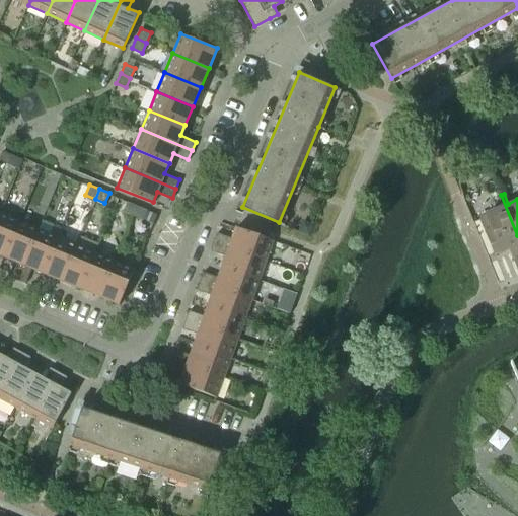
[(517,235),(501,195),(498,196),(502,206),(478,215),(494,253),(511,247),(512,250),(510,251),(517,270),(517,235)]
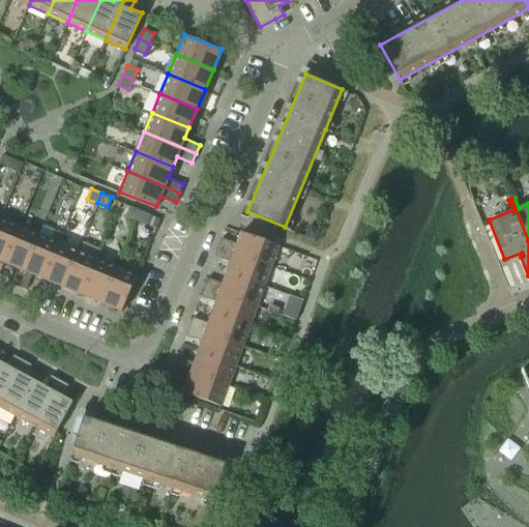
[(136,220),(140,209),(129,205),(125,215),(136,220)]
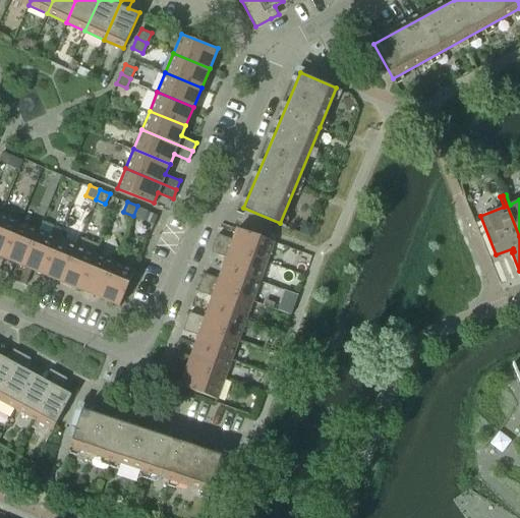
[(142,220),(148,210),(137,206),(133,216),(142,220)]
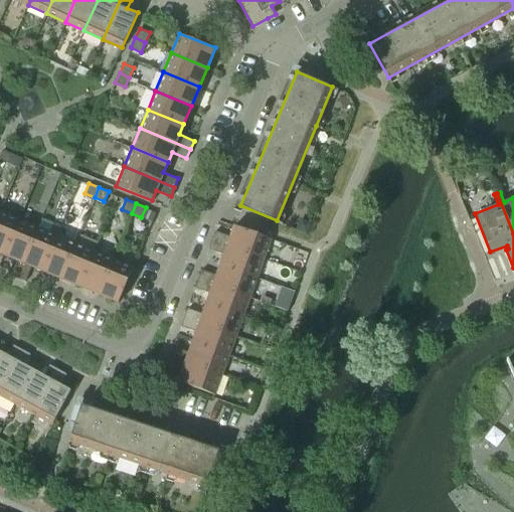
[(0,251),(4,253),(19,218),(0,209),(0,251)]
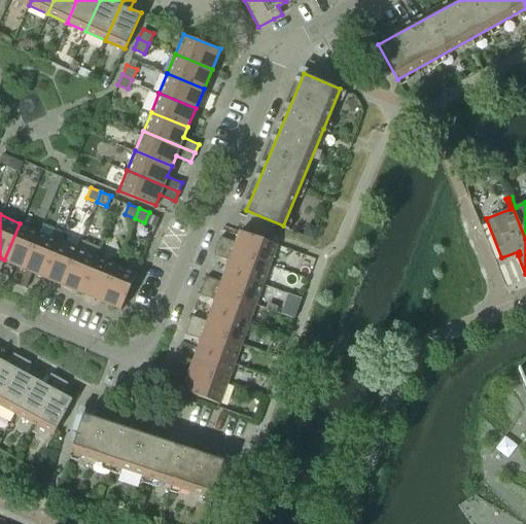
[(16,283),(38,231),(20,223),(4,259),(14,264),(8,279),(16,283)]
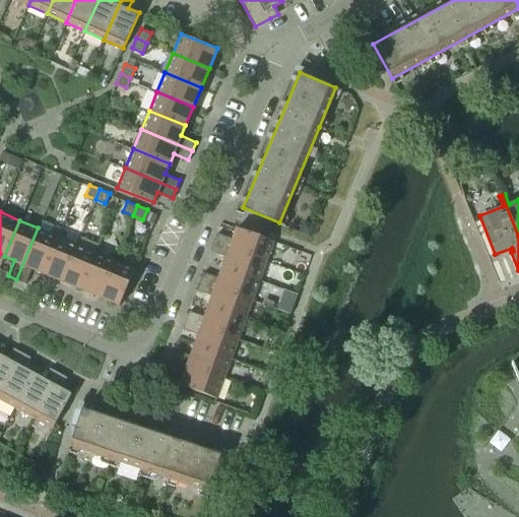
[(266,260),(273,240),(237,227),(233,238),(217,232),(214,241),(266,260)]
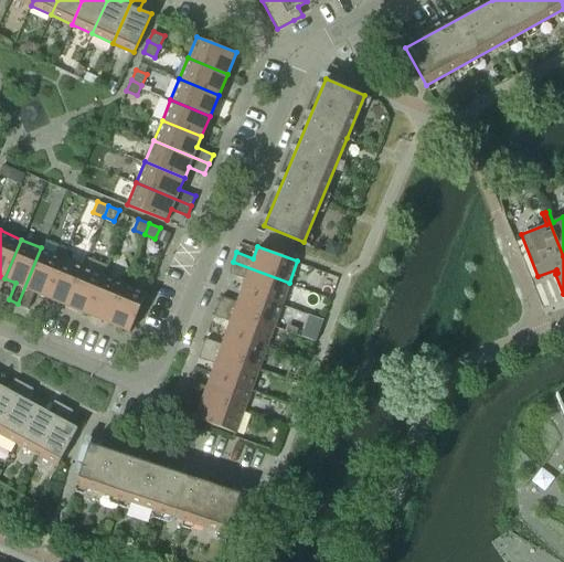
[(45,296),(62,256),(41,247),(18,304),(28,308),(34,292),(45,296)]
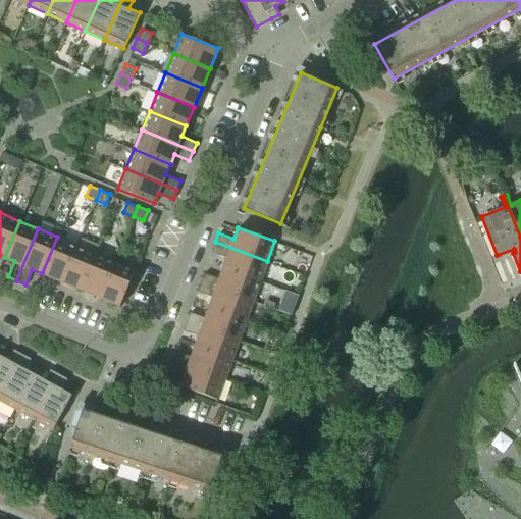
[(61,281),(76,245),(57,237),(42,273),(61,281)]
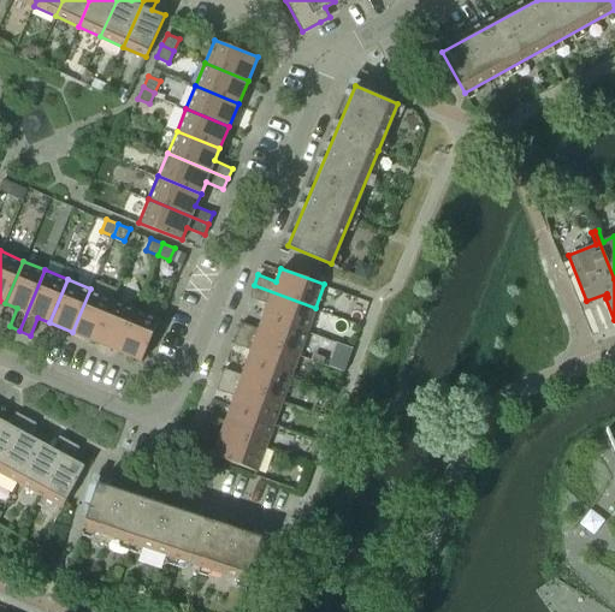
[(307,331),(315,308),(254,285),(249,296),(267,303),(264,315),(307,331)]
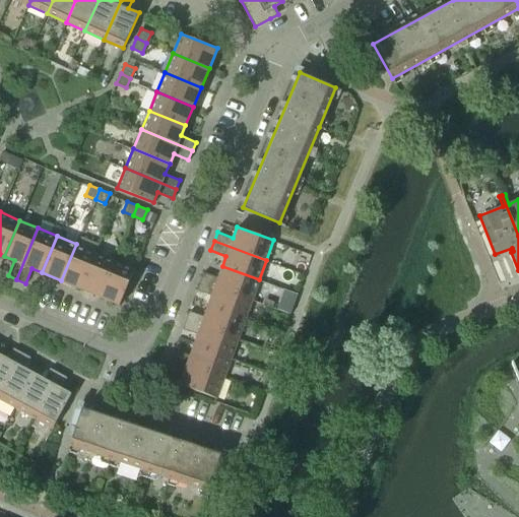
[(80,288),(95,252),(76,244),(61,280),(80,288)]
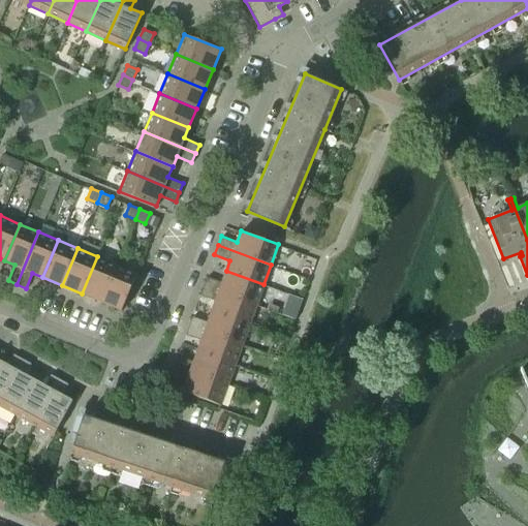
[(102,302),(118,265),(97,256),(82,294),(102,302)]
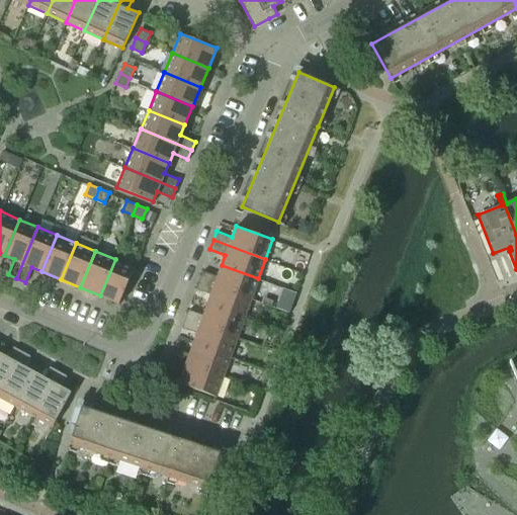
[(118,304),(134,267),(115,259),(100,295),(118,304)]
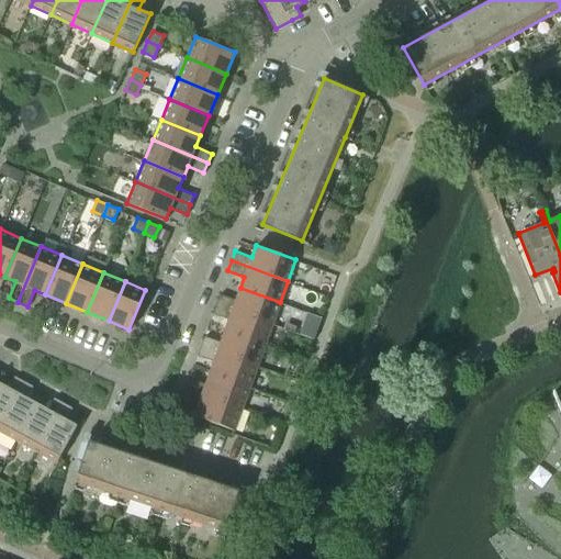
[(272,323),(280,302),(240,288),(236,299),(220,293),(216,303),(272,323)]
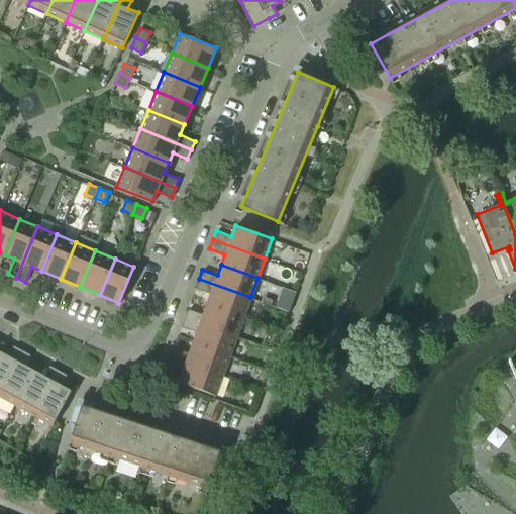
[(243,316),(250,297),(199,279),(195,288),(211,293),(207,303),(243,316)]
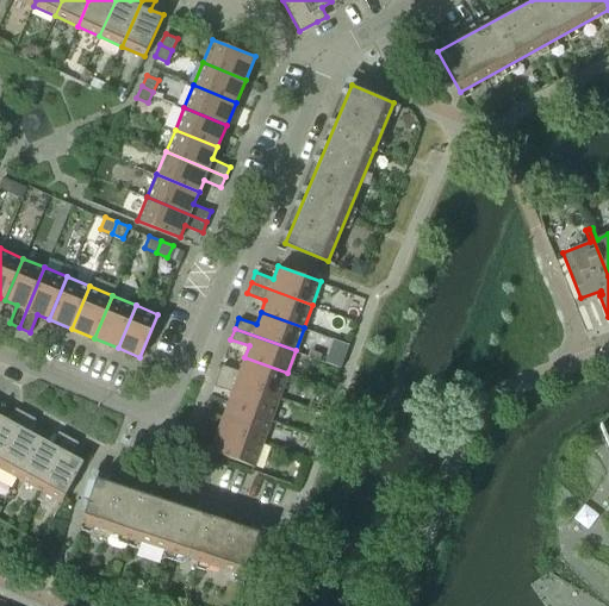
[(279,397),(287,373),(244,357),(240,370),(222,363),(218,374),(279,397)]
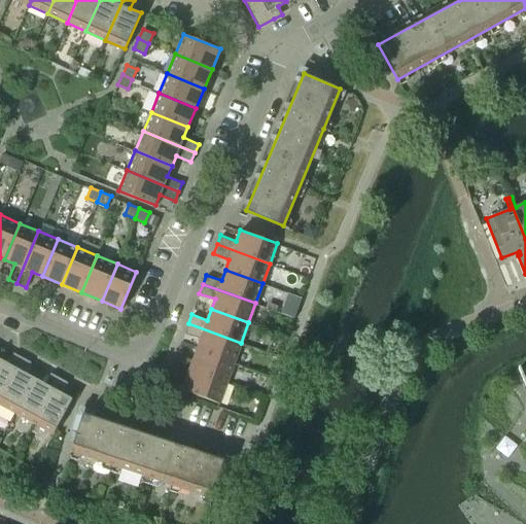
[(234,362),(241,343),(188,323),(185,333),(201,338),(197,349),(234,362)]
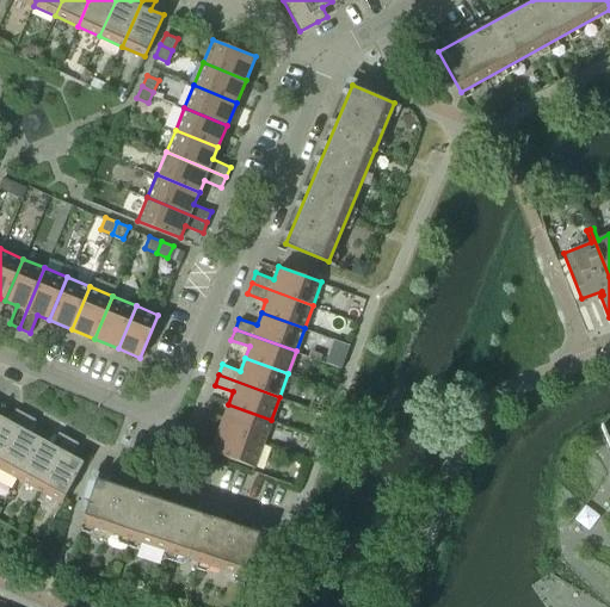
[(263,443),(271,420),(228,404),(223,416),(205,410),(202,421),(263,443)]
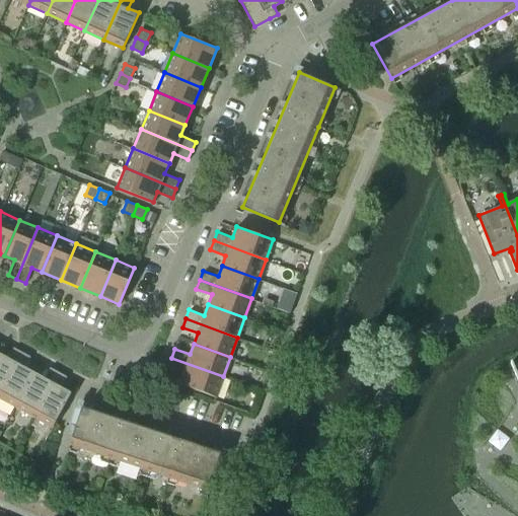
[(0,390),(22,351),(13,347),(8,357),(0,353),(0,390)]
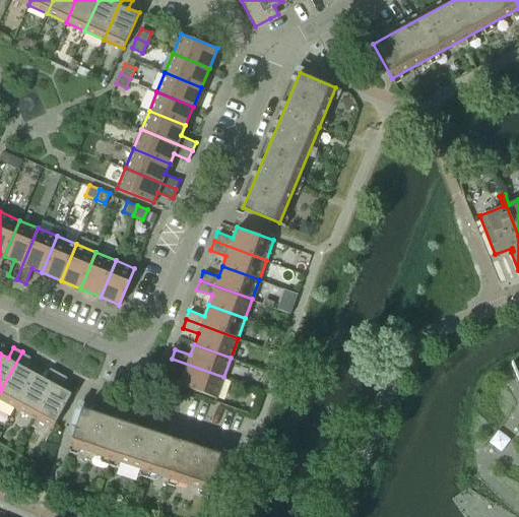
[(0,397),(15,406),(35,373),(24,367),(30,357),(22,351),(0,391),(0,397)]
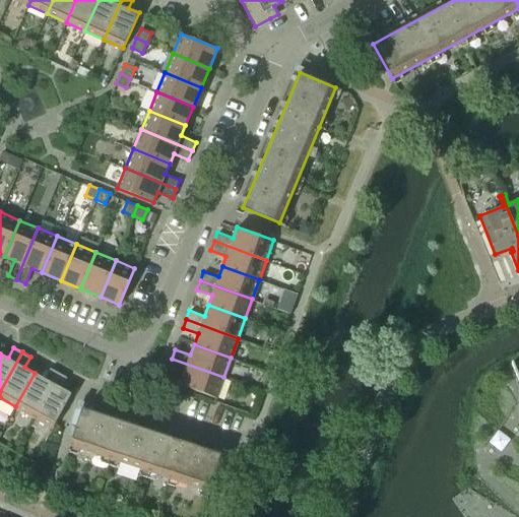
[(216,397),(223,377),(172,359),(169,367),(184,373),(180,384),(216,397)]
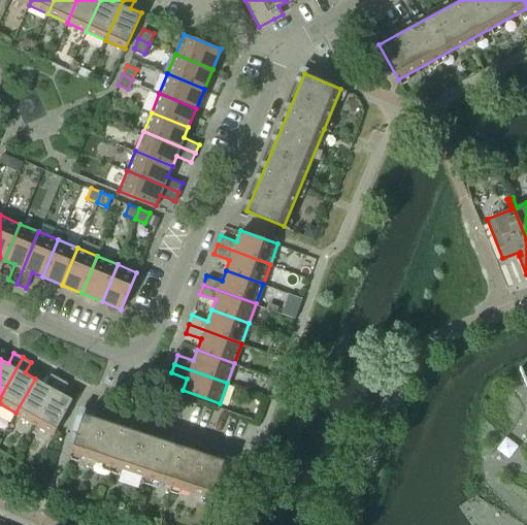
[(34,423),(59,378),(51,372),(44,384),(35,379),(15,413),(34,423)]
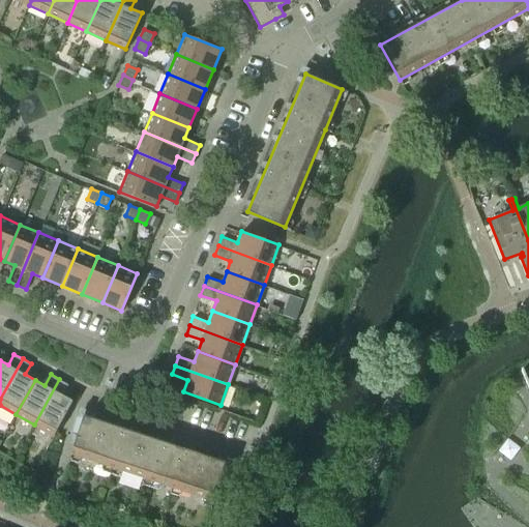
[(54,435),(72,401),(62,394),(68,383),(59,379),(34,425),(54,435)]
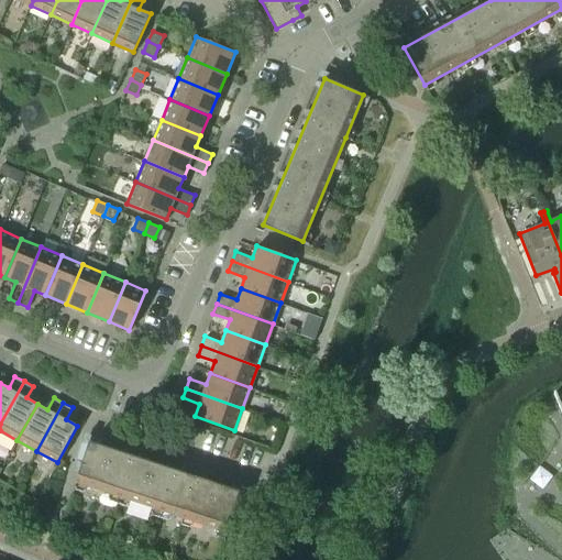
[(240,491),(200,478),(89,441),(84,458),(78,456),(75,465),(80,468),(76,482),(227,531),(240,491)]
